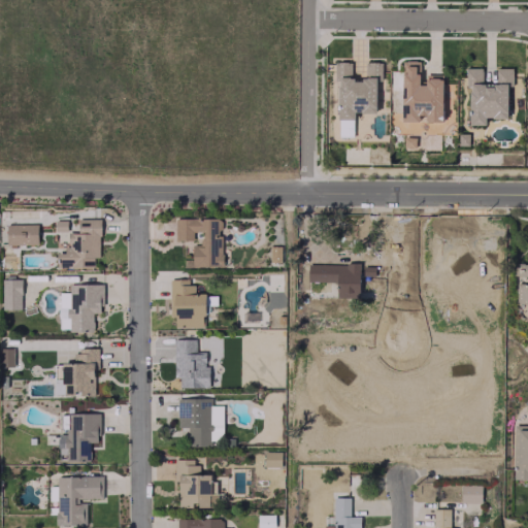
[(441,74),(425,74),(425,84),(419,84),(419,60),(401,60),(401,121),(441,121),(441,74)]
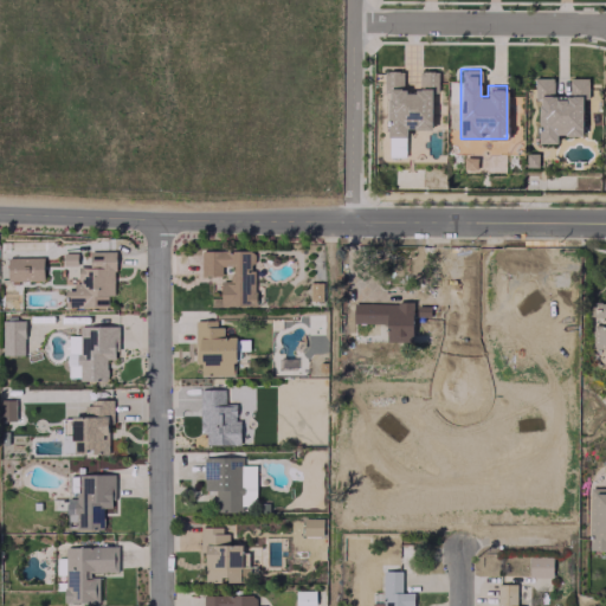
[(432,129),(432,88),(437,88),(437,71),(419,71),(419,90),(403,90),(403,71),(386,71),(386,136),(406,136),(406,129),(432,129)]
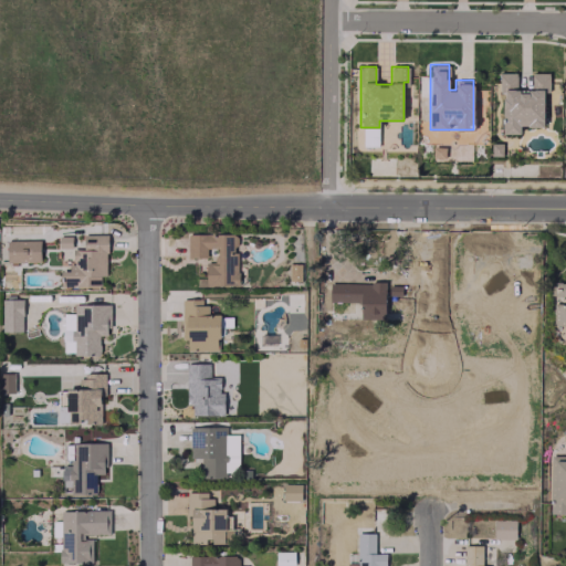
[(543,126),(543,87),(548,87),(548,73),(531,73),(532,90),(516,90),(516,73),(501,73),(501,134),(520,133),(520,126),(543,126)]
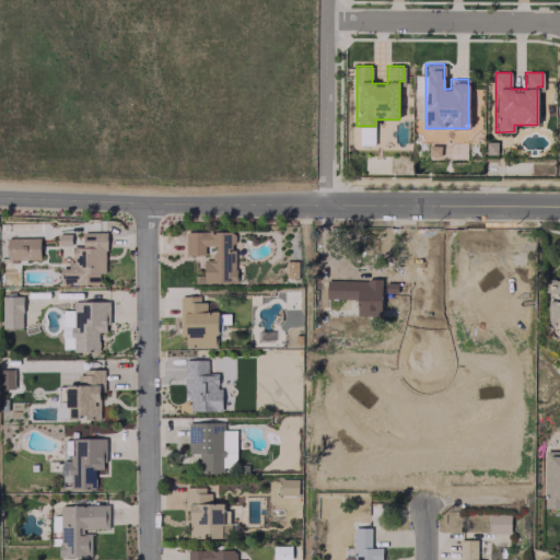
[(374,144),(374,127),(360,127),(360,144),(374,144)]
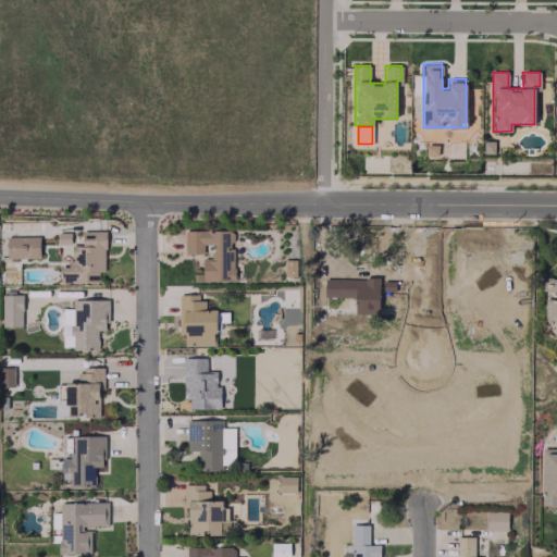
[(438,145),(426,145),(425,156),(437,157),(438,145)]
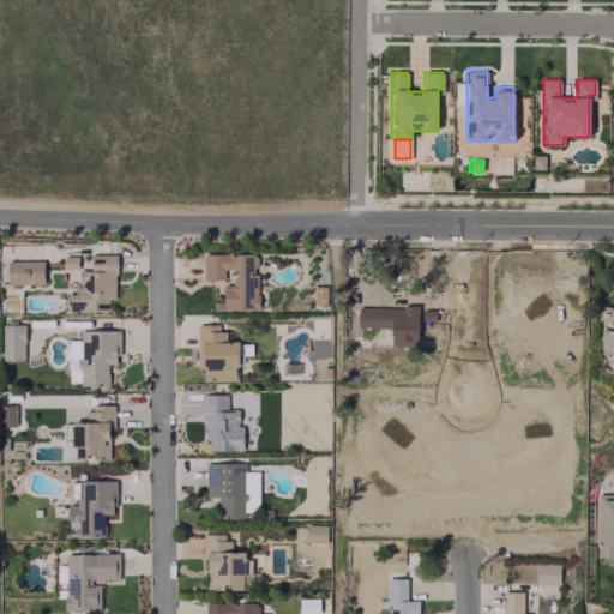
[(257,309),(256,253),(203,253),(204,280),(223,280),(223,269),(234,269),(234,284),(223,284),(223,311),(257,309)]
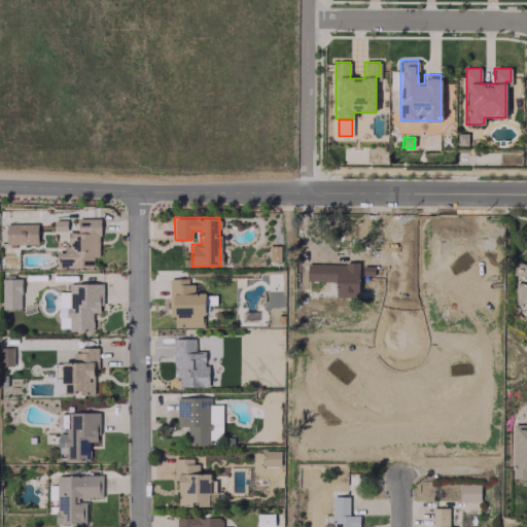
[(77,218),(77,232),(66,232),(66,252),(56,252),(56,268),(94,267),(94,256),(100,256),(99,218),(77,218)]
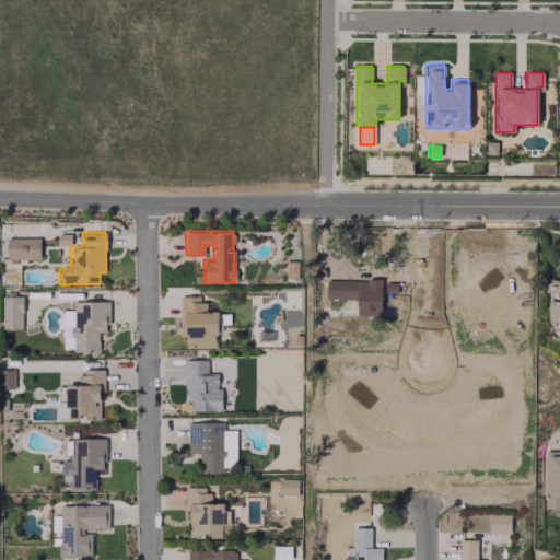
[(6,238),(7,259),(39,259),(38,237),(6,238)]
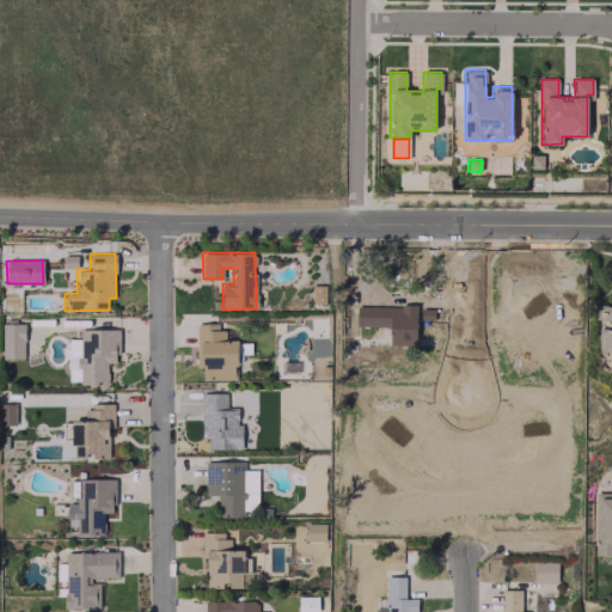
[(611,349),(611,292),(611,305),(604,305),(603,318),(611,319),(611,328),(599,328),(599,349),(611,349)]
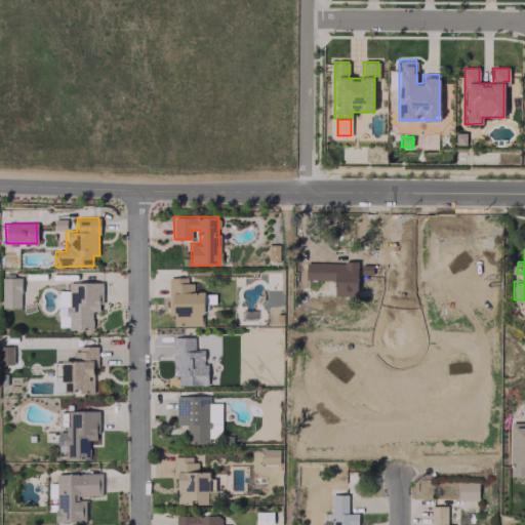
[(357,263),(306,261),(306,280),(334,280),(334,295),(357,295),(357,263)]
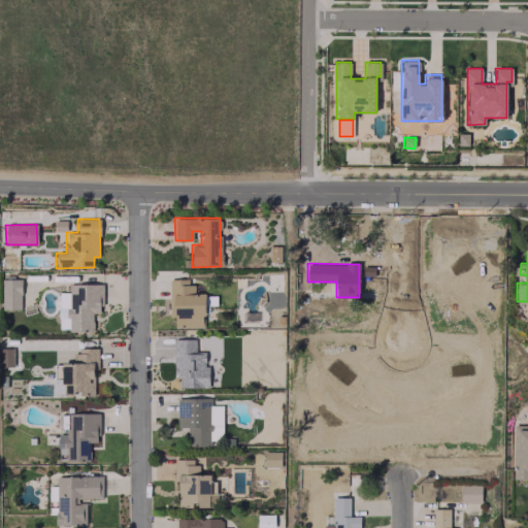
[(1,279),(2,309),(21,309),(21,278),(1,279)]
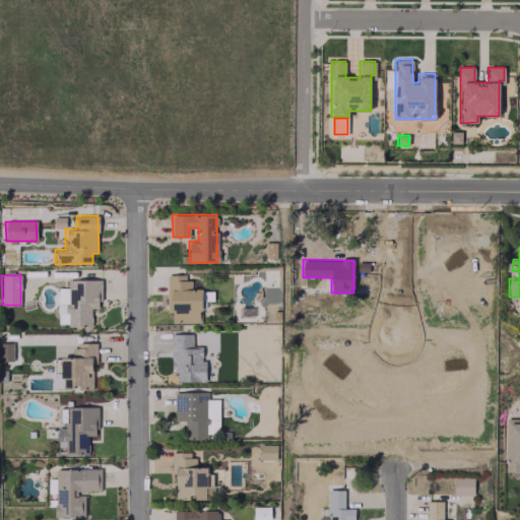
[(200,288),(188,288),(188,274),(167,274),(167,312),(172,312),(172,322),(201,322),(200,288)]
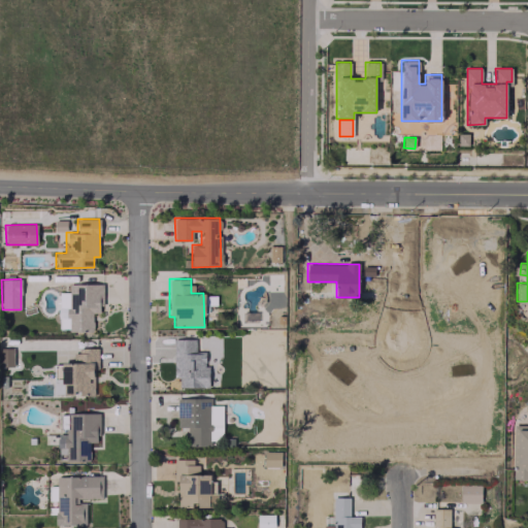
[(101,284),(68,284),(69,292),(59,292),(59,330),(93,330),(93,312),(102,312),(101,284)]
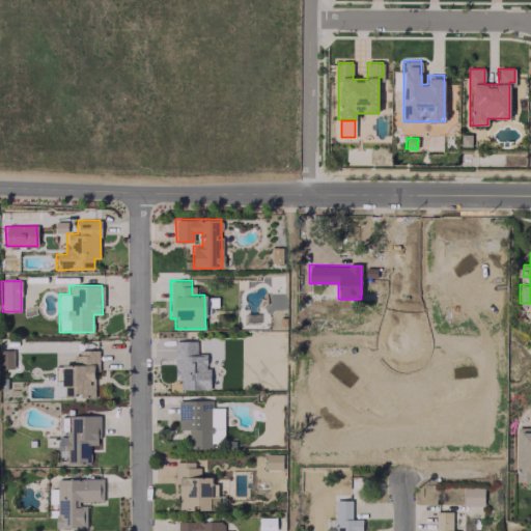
[(210,388),(210,367),(205,367),(206,354),(196,354),(196,341),(175,340),(174,380),(179,380),(179,387),(210,388)]
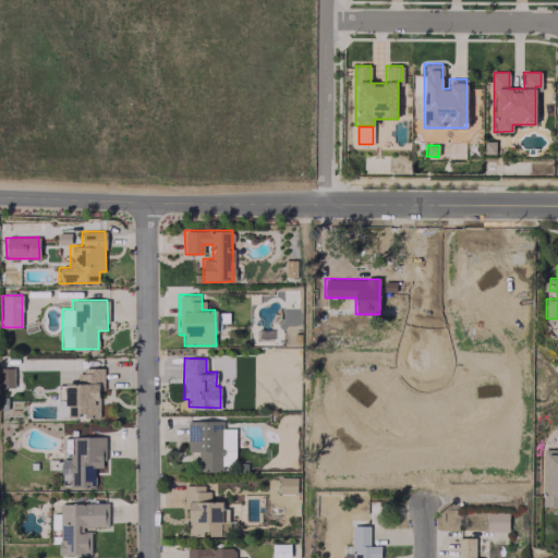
[(0,386),(14,387),(14,367),(0,366),(0,386)]
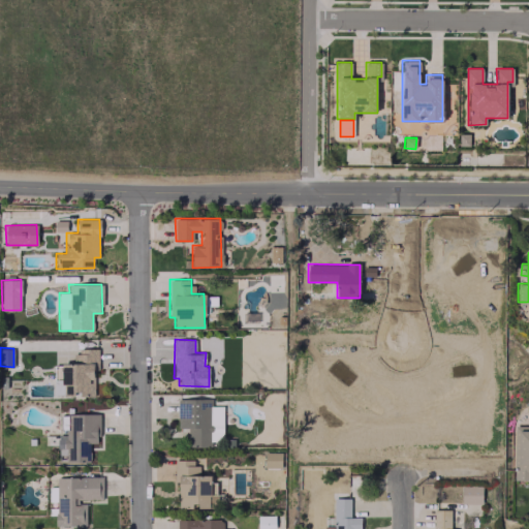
[(63,395),(94,395),(94,369),(98,369),(98,348),(75,348),(75,365),(56,365),(56,379),(63,379),(63,395)]
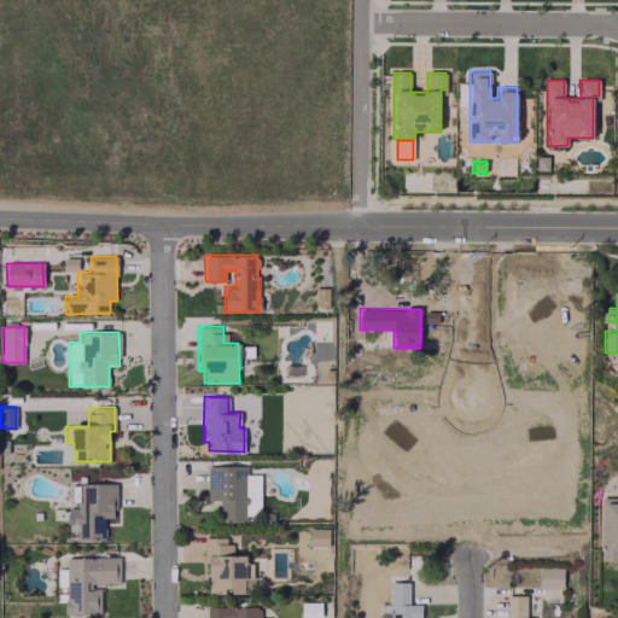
[(332,473),(332,454),(305,454),(305,474),(332,473)]
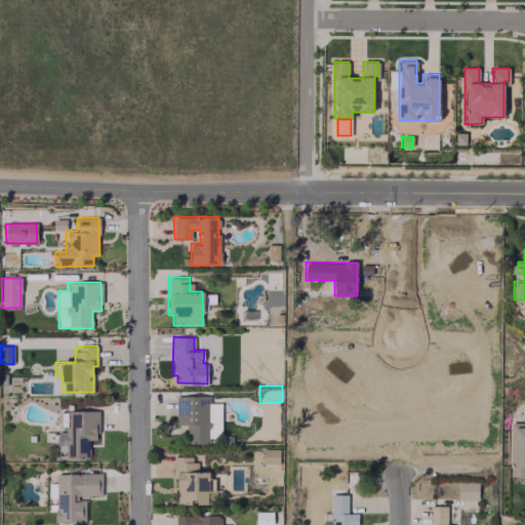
[(176,425),(188,425),(187,443),(209,443),(209,437),(220,437),(220,403),(208,403),(208,397),(176,397),(176,425)]
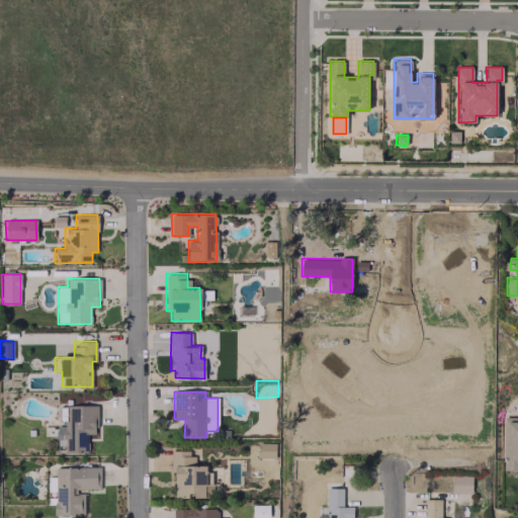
[(96,405),(61,406),(61,451),(88,451),(88,433),(96,433),(96,405)]
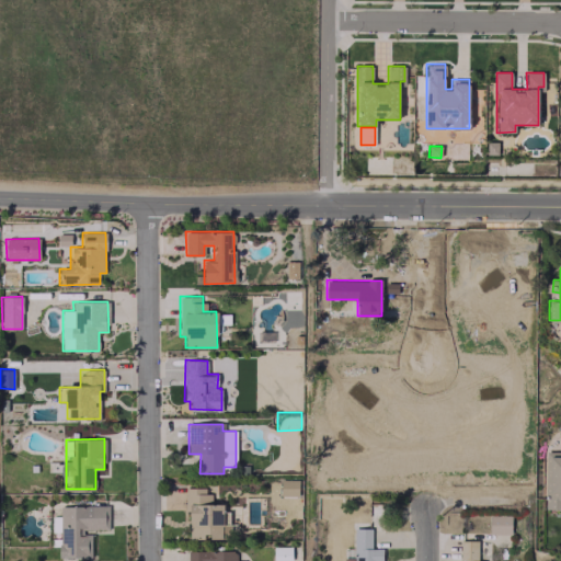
[(560,507),(560,450),(545,450),(544,507),(560,507)]
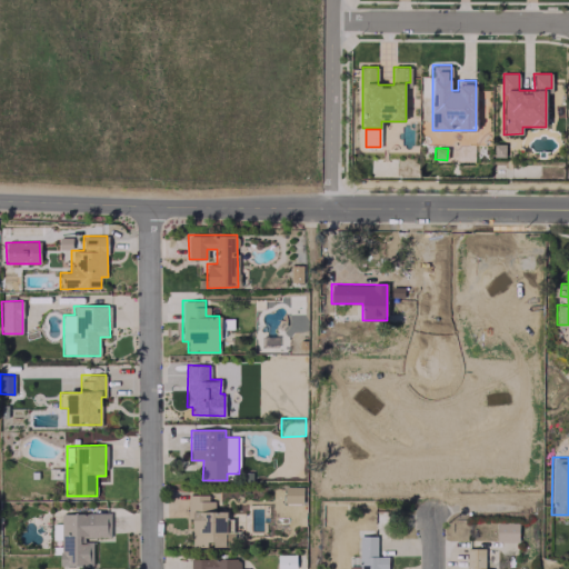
[(302,486),(283,486),(283,502),(302,503),(302,486)]
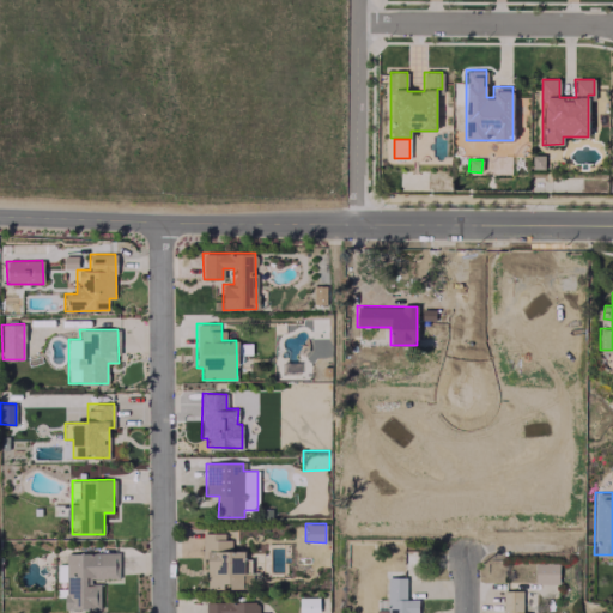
[(256,588),(256,575),(248,575),(247,550),(228,550),(228,533),(201,533),(202,558),(206,558),(206,588),(256,588)]
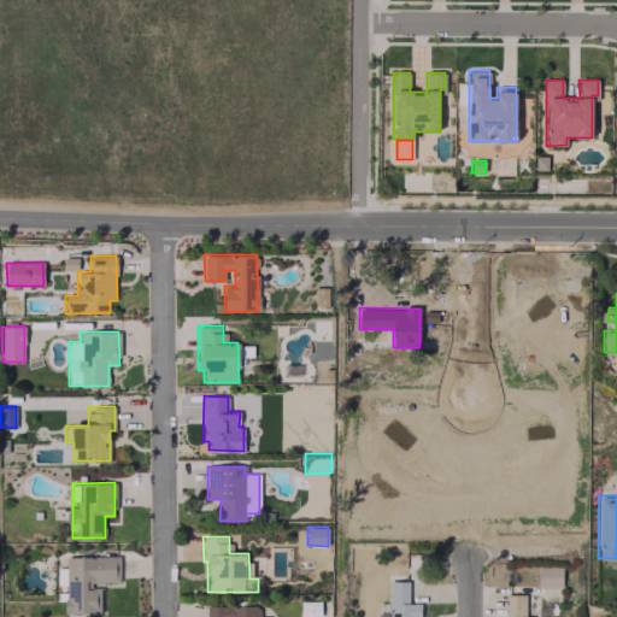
[(100,612),(100,583),(119,583),(119,556),(65,557),(65,613),(100,612)]
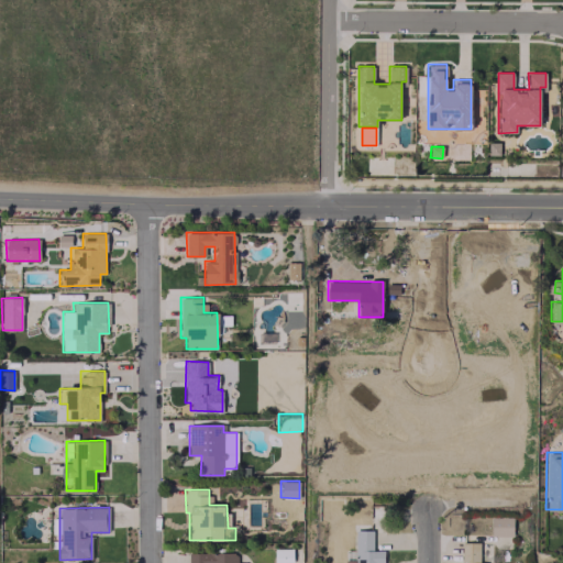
[(512,536),(512,517),(490,517),(490,536),(512,536)]
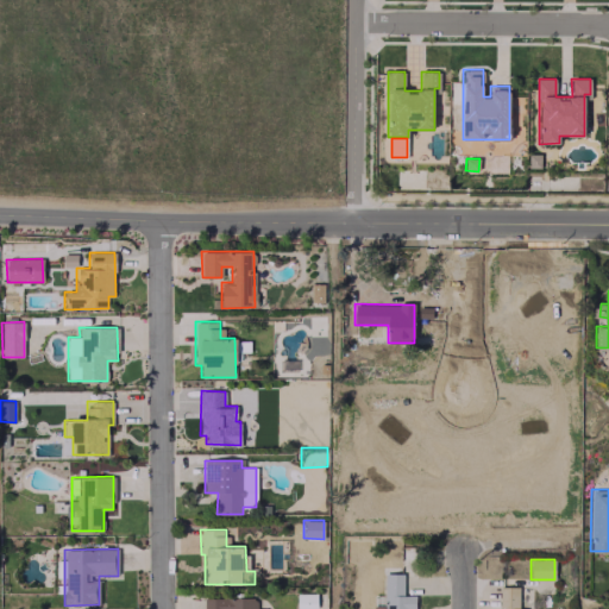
[(414,608),(414,595),(403,595),(403,573),(384,572),(383,595),(374,595),(372,608),(414,608)]
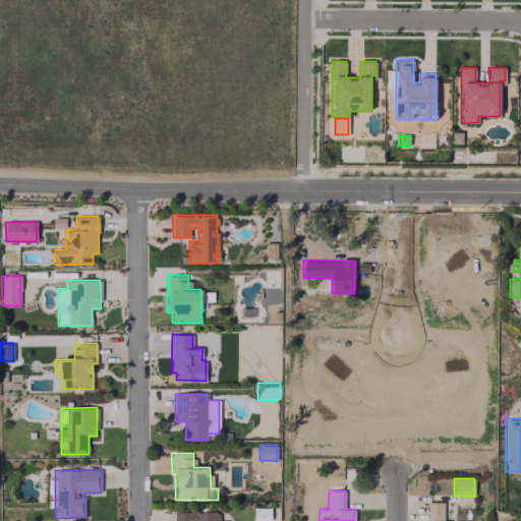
[(444,502),(426,502),(425,520),(457,520),(458,520),(444,520),(444,502)]
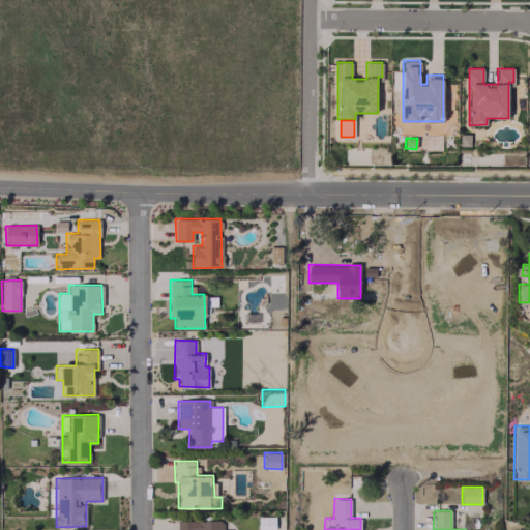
[(275,516),(258,516),(258,528),(274,529),(275,516)]
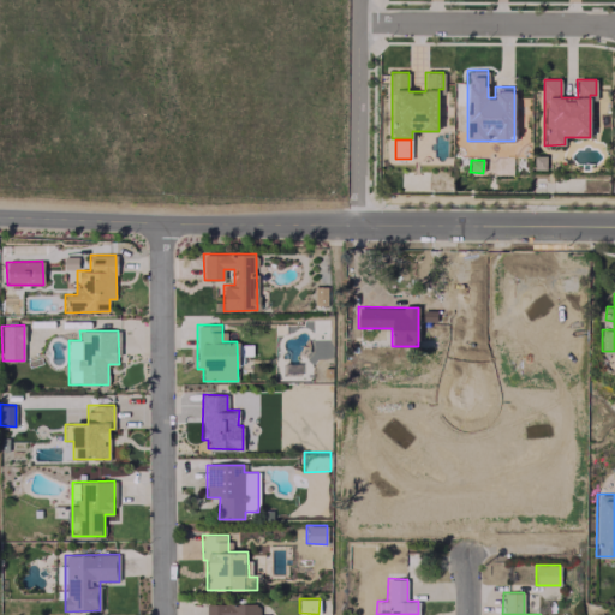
[(267,614),(268,614),(257,614),(257,603),(206,603),(204,614),(267,614)]
